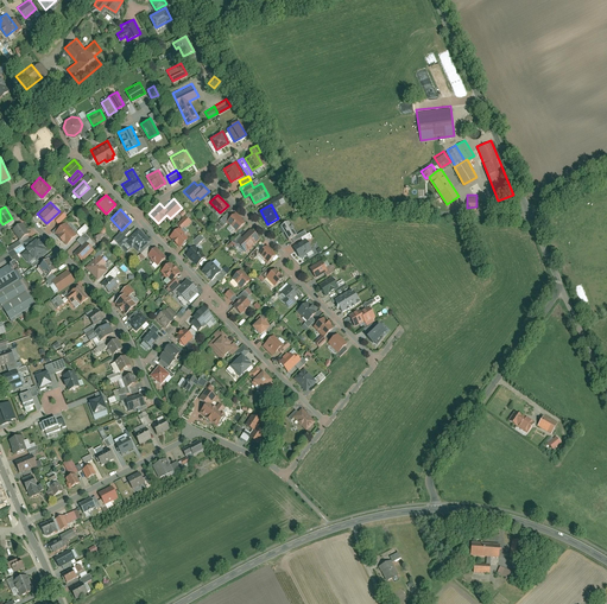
[(235,211),(226,220),(236,230),(246,222),(235,211)]
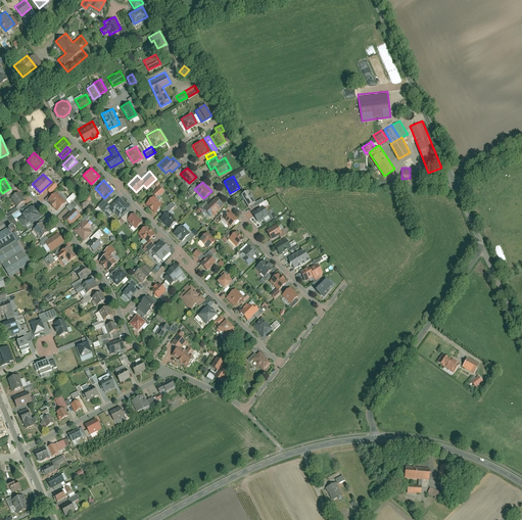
[(151,191),(156,196),(164,188),(159,184),(151,191)]
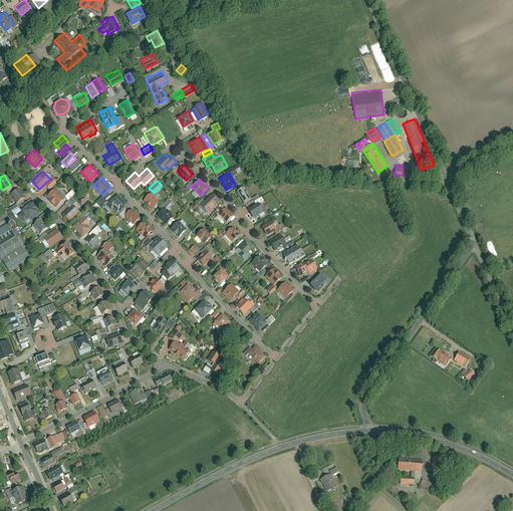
[(45,195),(56,206),(65,197),(54,186),(45,195)]
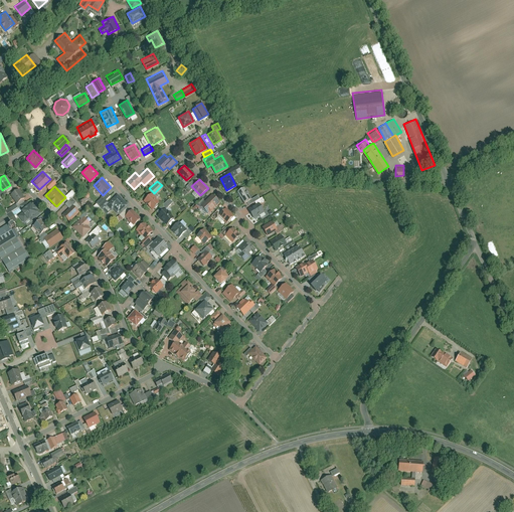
[(236,190),(243,202),(251,197),(244,186),(236,190)]
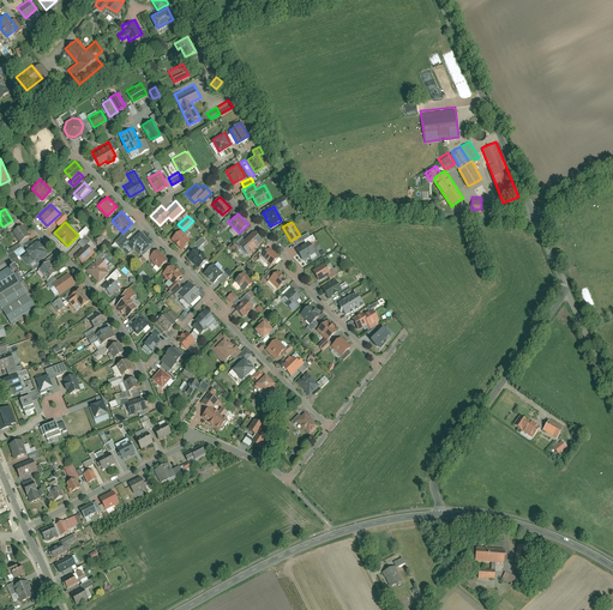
[(12,229),(19,240),(29,234),(22,223),(16,227),(12,229)]
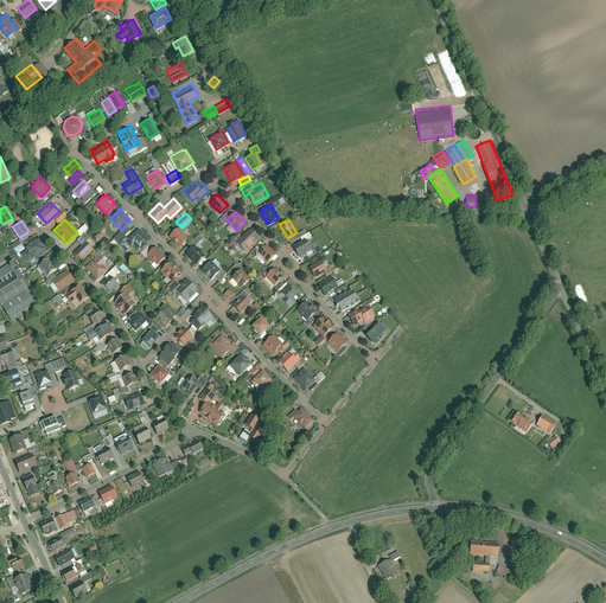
[(189,237),(178,225),(168,235),(179,245),(189,237)]
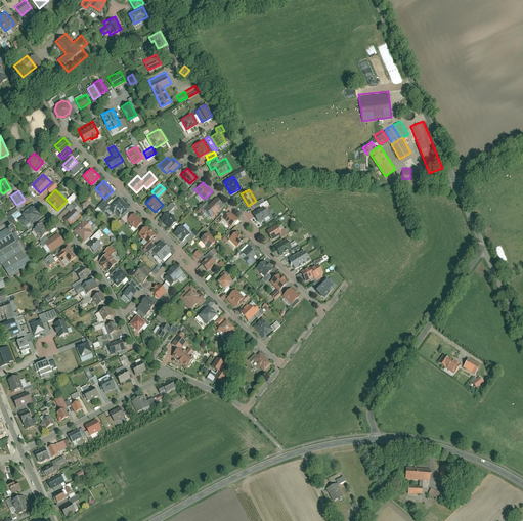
[(129,207),(119,196),(106,207),(113,213),(115,211),(119,216),(129,207)]
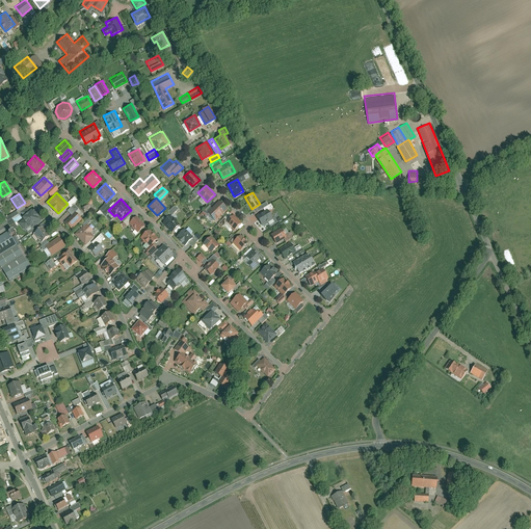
[(227,208),(219,200),(207,211),(214,219),(227,208)]
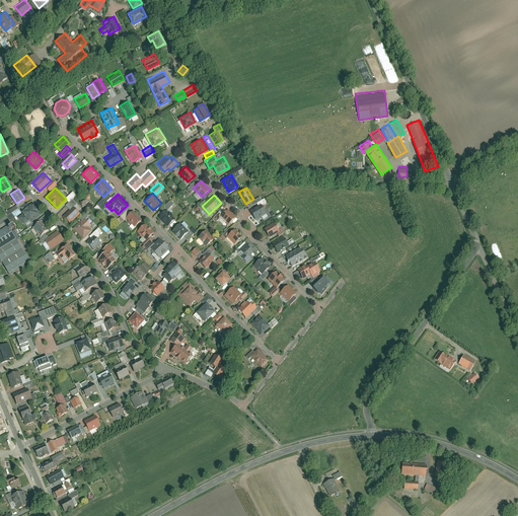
[(28,220),(39,213),(31,203),(29,205),(26,201),(20,206),(23,209),(21,210),(22,212),(18,215),(23,222),(27,219),(28,220)]
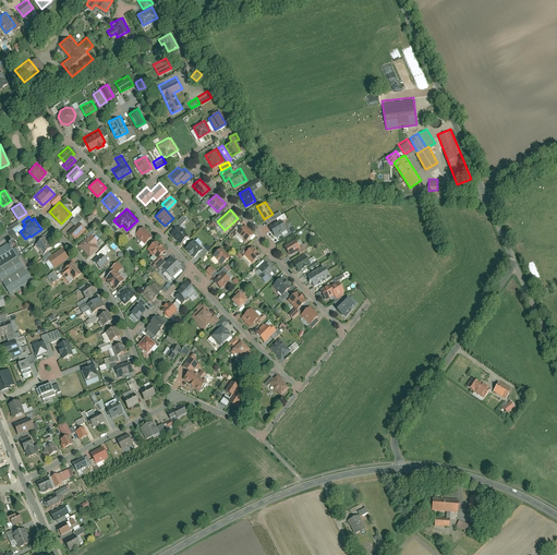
[(268,226),(274,234),(286,227),(280,218),(268,226)]
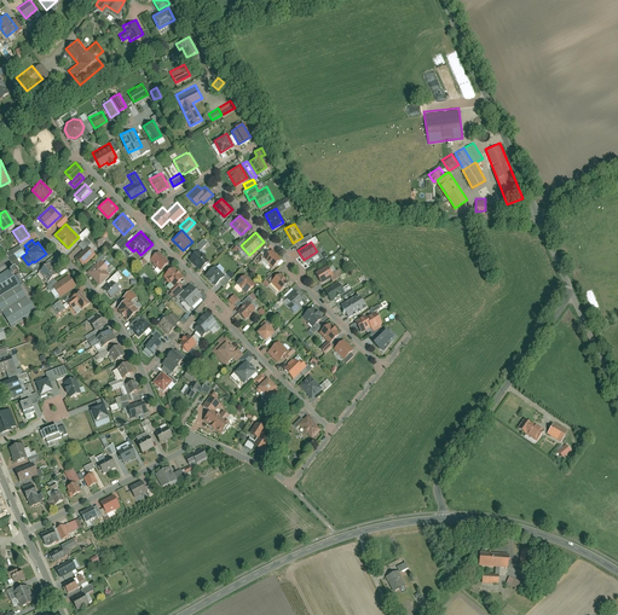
[(74,255),(82,264),(94,253),(86,244),(74,255)]
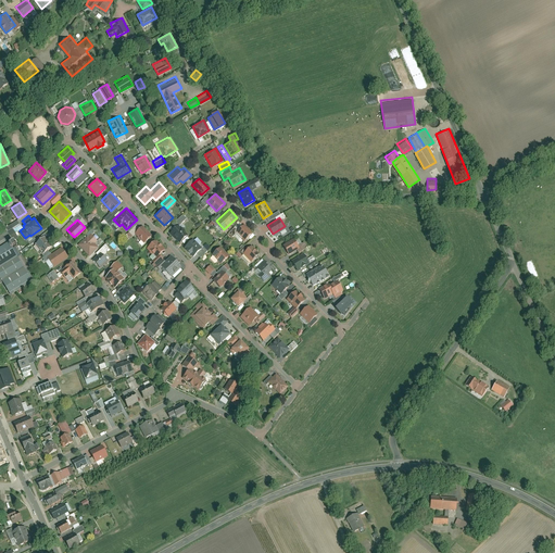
[(187,234),(177,224),(168,231),(178,241),(187,234)]
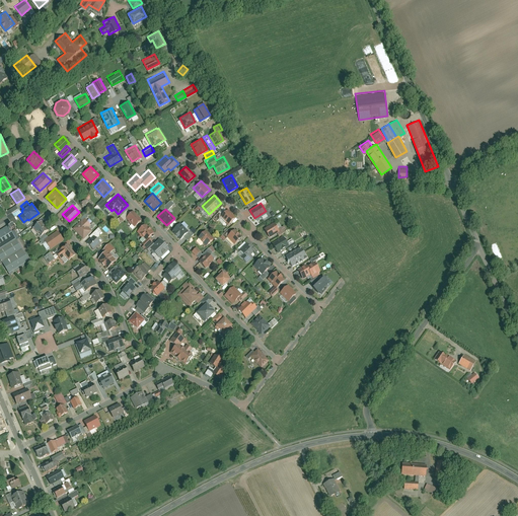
[(235,217),(227,209),(220,216),(227,224),(235,217)]
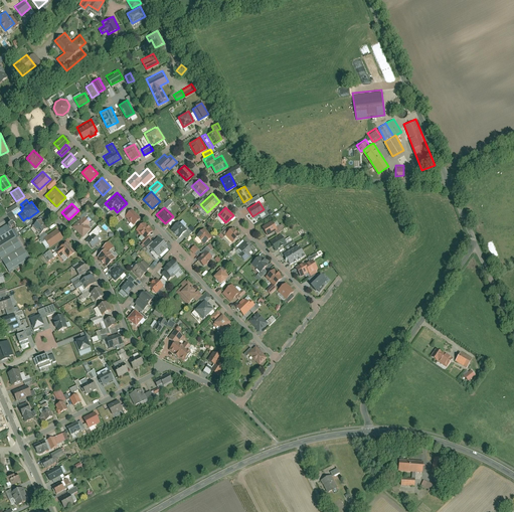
[(140,217),(132,208),(125,215),(133,224),(140,217)]
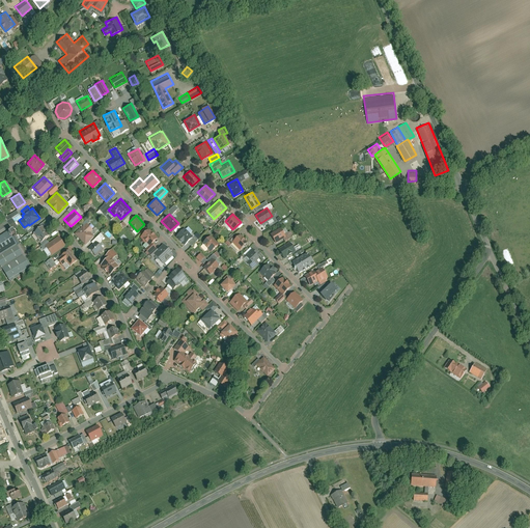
[(6,219),(12,228),(17,225),(11,216),(6,219)]
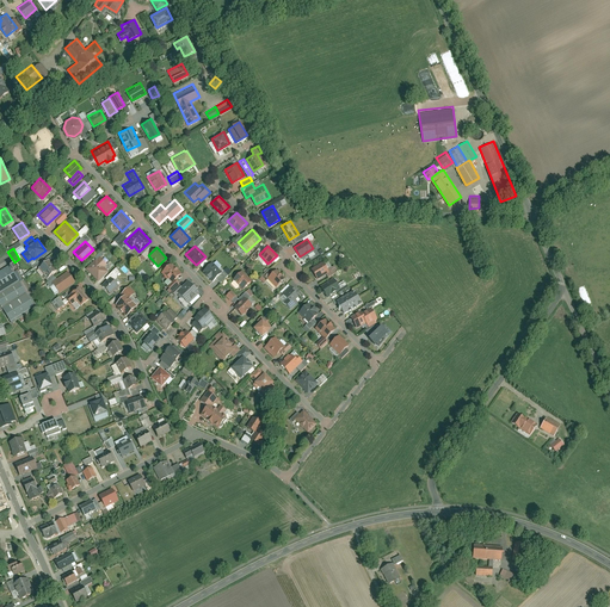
[(0,271),(10,265),(14,262),(7,252),(0,255),(0,271)]
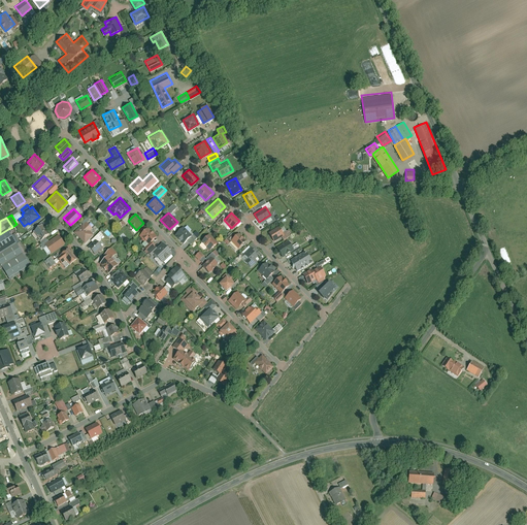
[(73,231),(84,241),(93,233),(81,222),(73,231)]
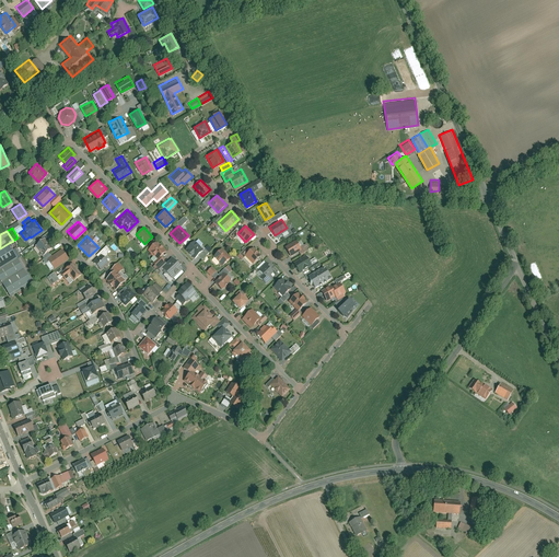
[(53,247),(44,236),(35,244),(43,255),(53,247)]
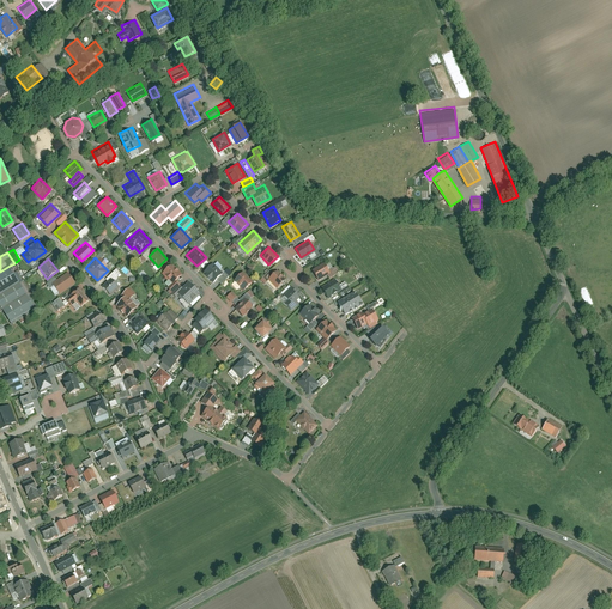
[(310,269),(316,279),(329,272),(323,261),(310,269)]
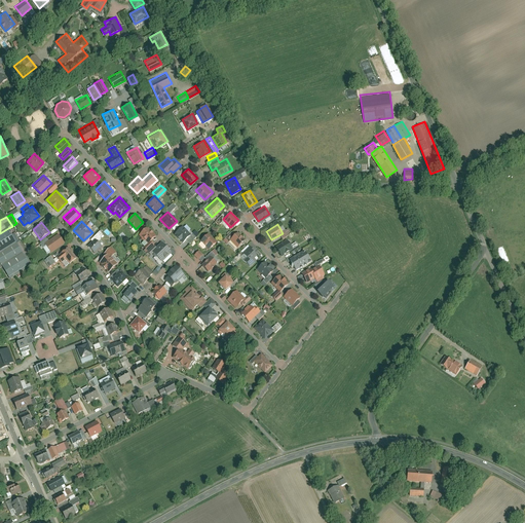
[(156,234),(147,225),(139,233),(148,243),(156,234)]
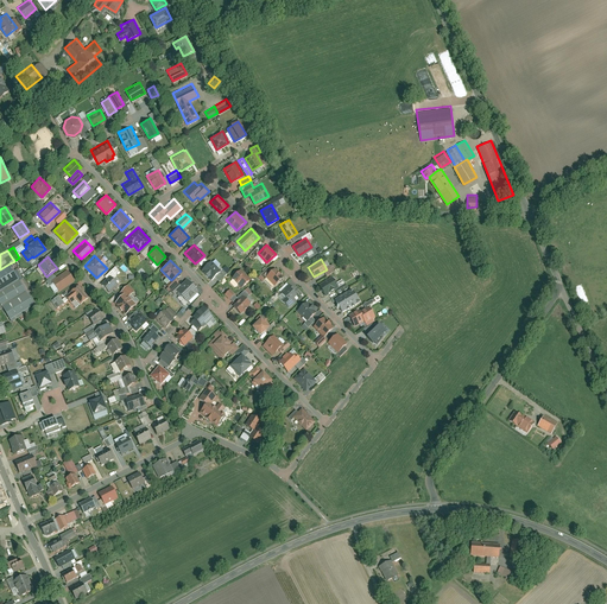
[(209,260),(200,268),(212,280),(221,272),(209,260)]
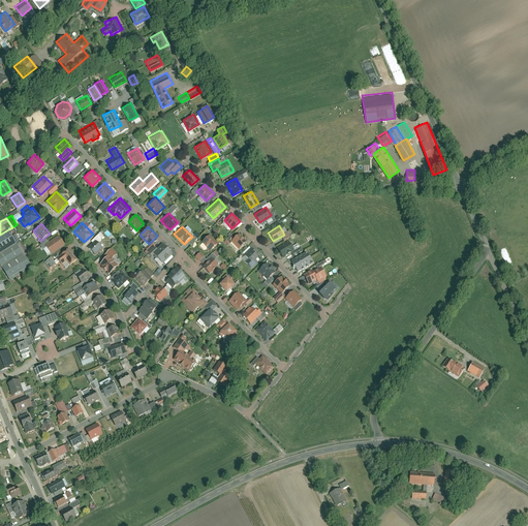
[(0,252),(7,248),(17,243),(8,229),(0,235),(0,252)]
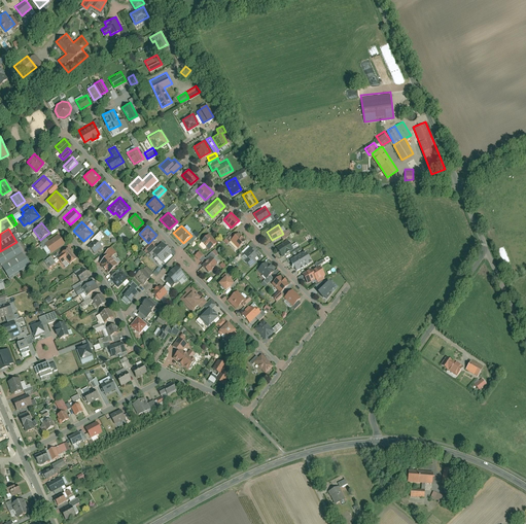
[(245,240),(238,232),(230,239),(238,247),(245,240)]
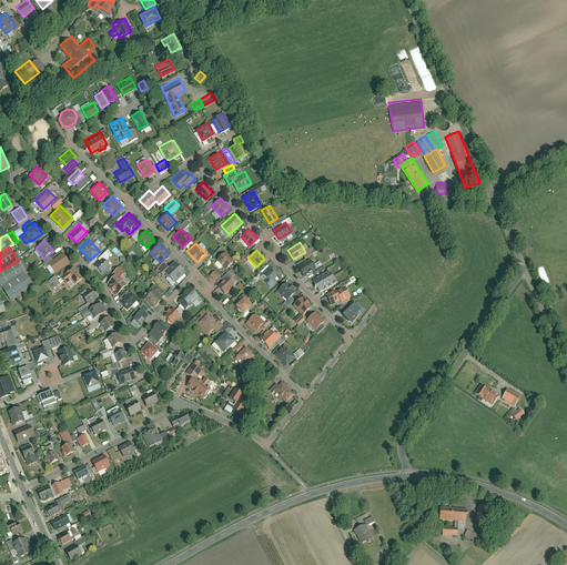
[(57,271),(70,261),(67,258),(62,251),(48,261),(57,271)]
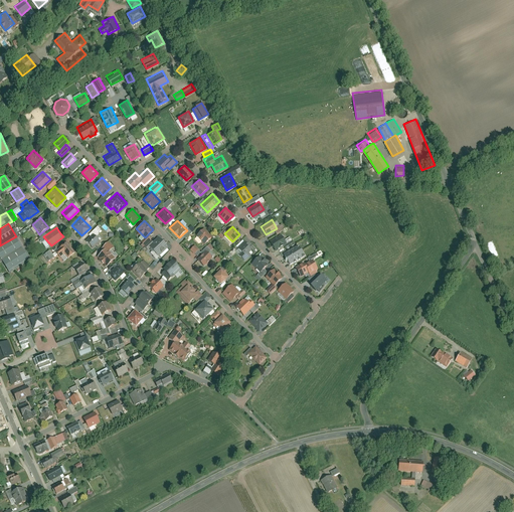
[(211,236),(202,227),(195,233),(204,243),(211,236)]
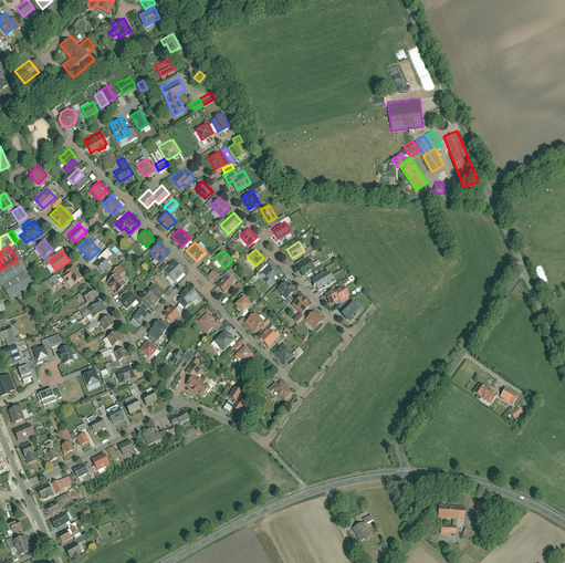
[(93,263),(101,271),(110,263),(102,256),(93,263)]
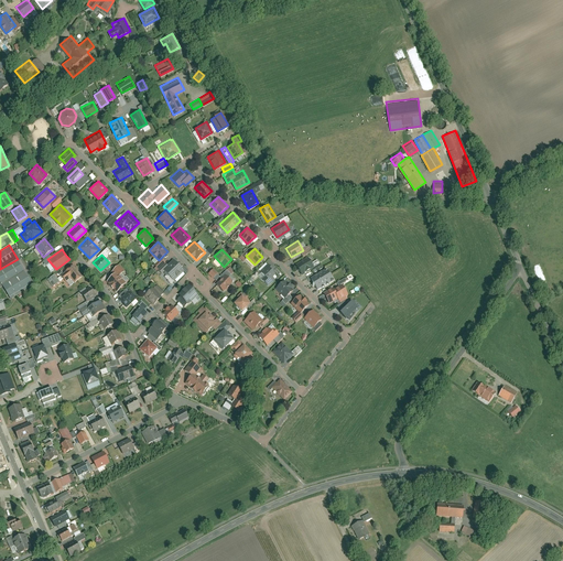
[(294,263),(300,273),(314,266),(309,256),(294,263)]
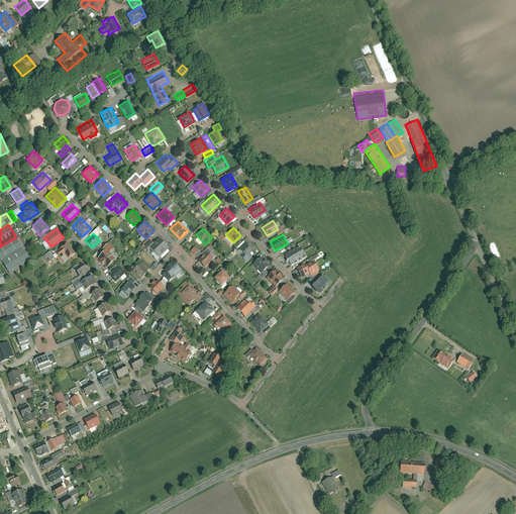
[(169,246),(158,236),(148,244),(159,255),(169,246)]
